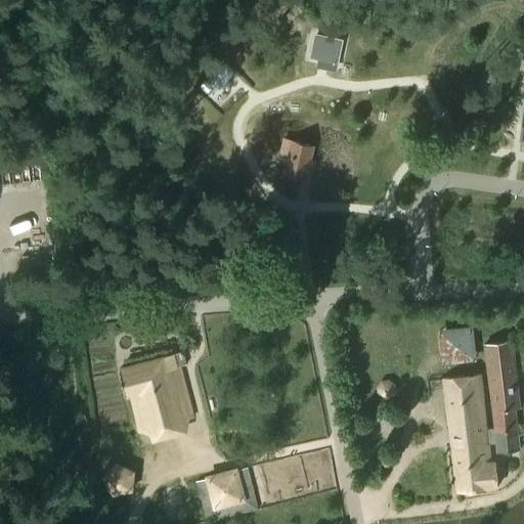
[(312,56),(337,61),(341,42),(316,36),(312,56)]
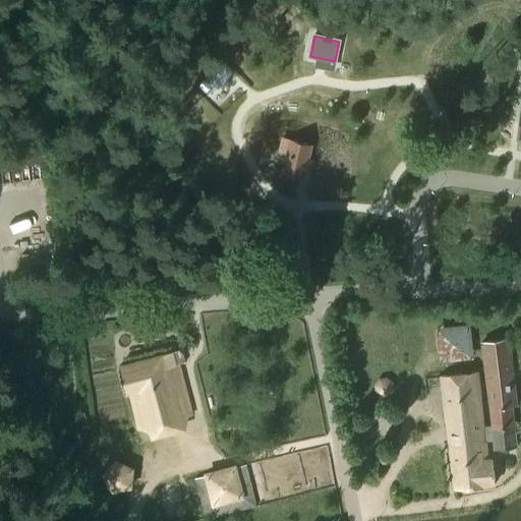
[(224,65),(201,85),(210,95),(232,74),(224,65)]
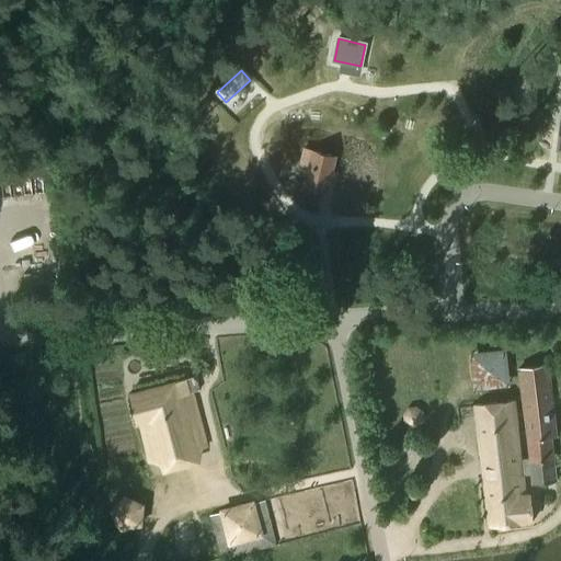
[(335,156),(312,151),(309,168),(305,187),(323,192),(325,180),(331,181),(335,182),(336,173),(332,172),(335,156)]
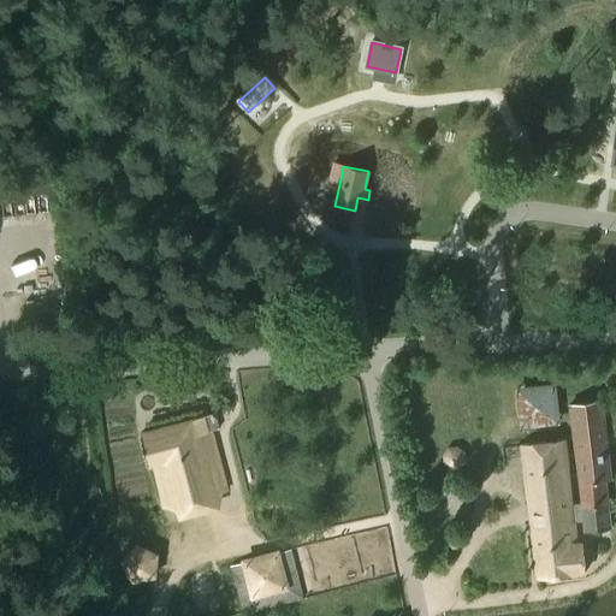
[(556,386),(515,390),(519,430),(560,426),(556,386)]
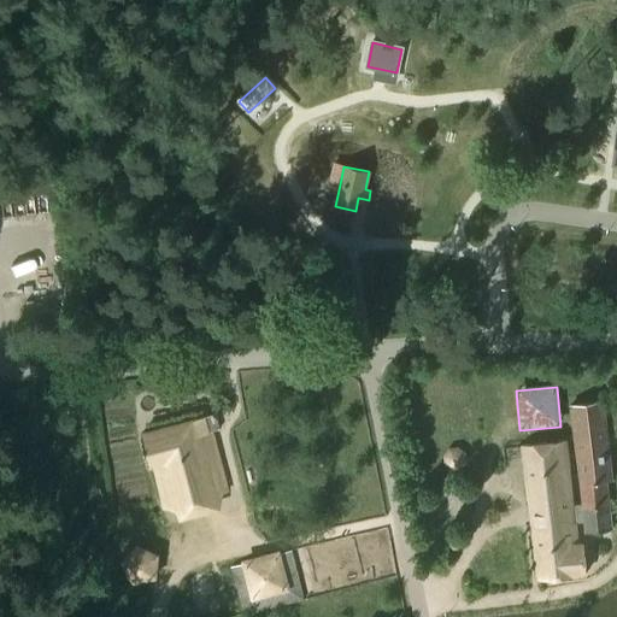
[(521,446),(536,580),(587,574),(585,547),(580,548),(577,523),(583,523),(585,533),(613,529),(607,482),(613,481),(604,400),(569,404),(581,504),(575,505),(566,440),(521,446)]
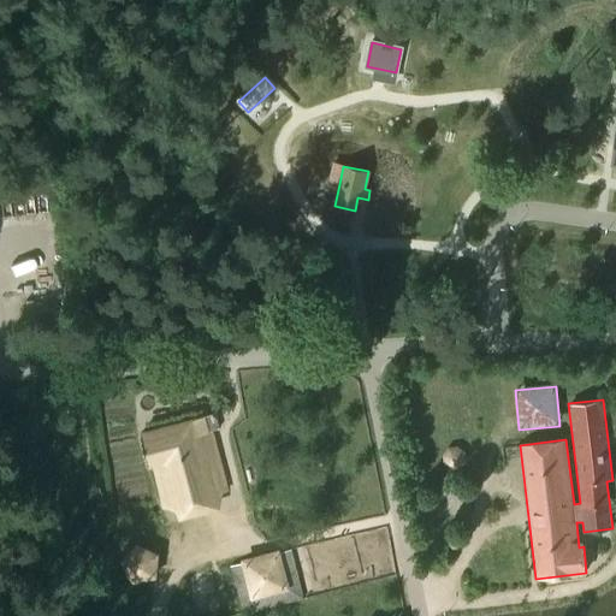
[(141,433),(148,465),(154,463),(165,507),(195,498),(226,491),(221,472),(211,431),(219,428),(217,420),(218,420),(215,413),(141,433)]
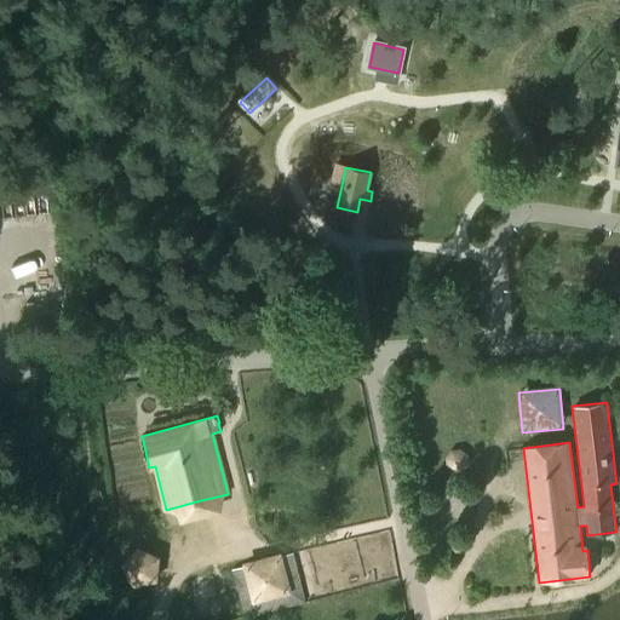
[(40,449),(28,452),(33,471),(45,468),(40,449)]
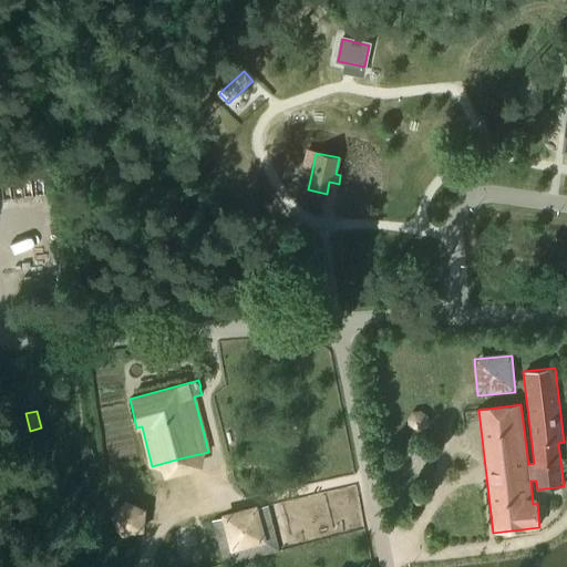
[(415,431),(422,431),(426,425),(425,418),(420,413),(413,414),(409,421),(410,426),(415,431)]
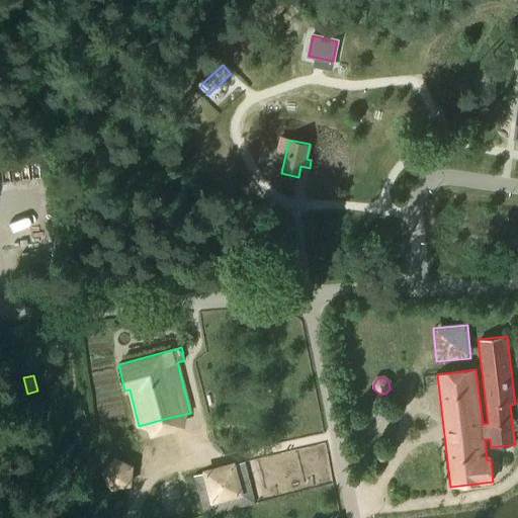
[(134,467),(114,458),(103,472),(111,490),(131,488),(134,467)]
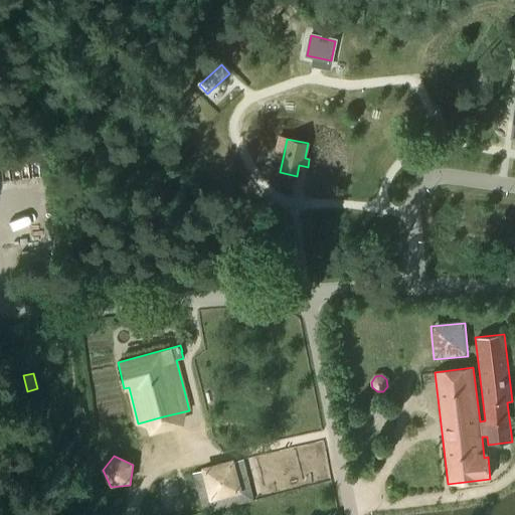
[(243,459),(193,472),(203,510),(253,497),(243,459)]
